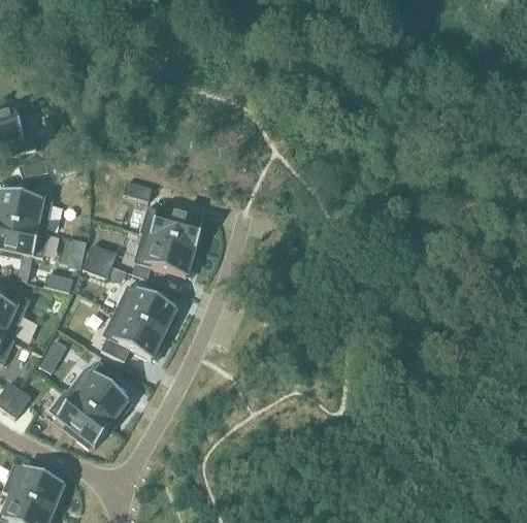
[(0,145),(7,143),(11,156),(36,148),(23,107),(8,112),(7,107),(0,109),(0,145)]
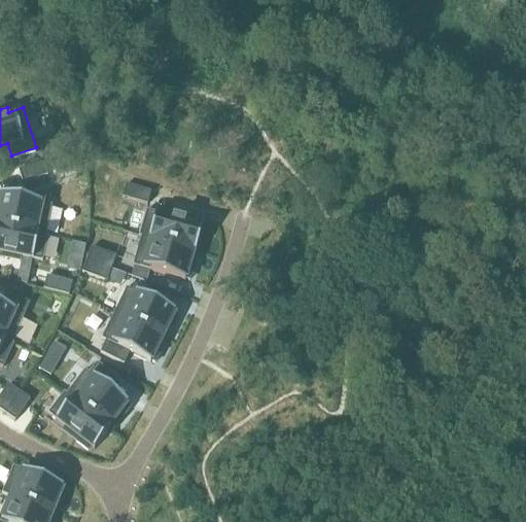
[(70,133),(50,139),(55,151),(74,144),(70,133)]
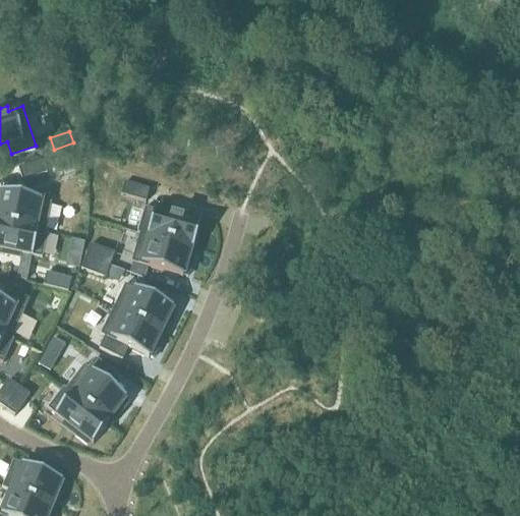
[(81,142),(62,149),(59,165),(78,159),(81,142)]
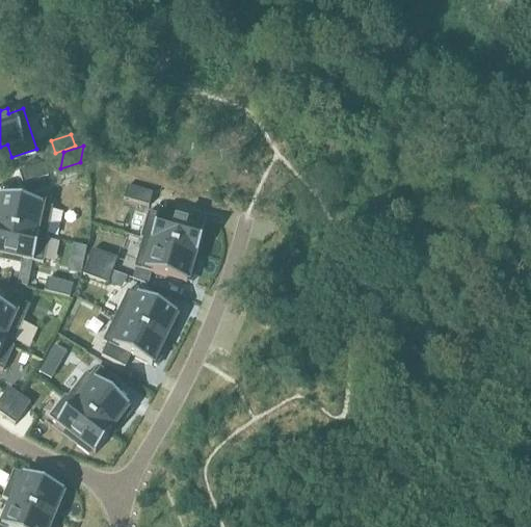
[(44,161),(19,169),(23,182),(49,174),(44,161)]
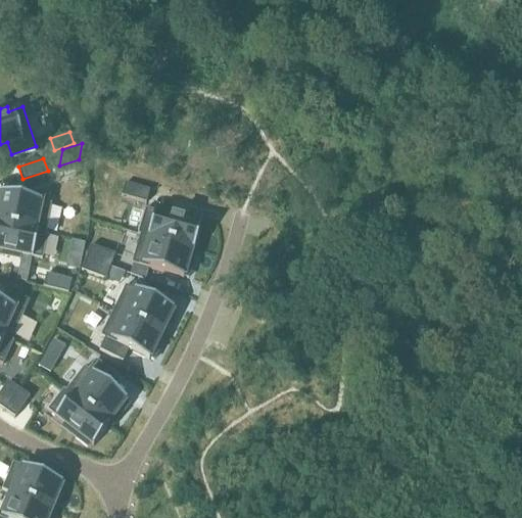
[(125,180),(122,192),(146,200),(150,187),(125,180)]
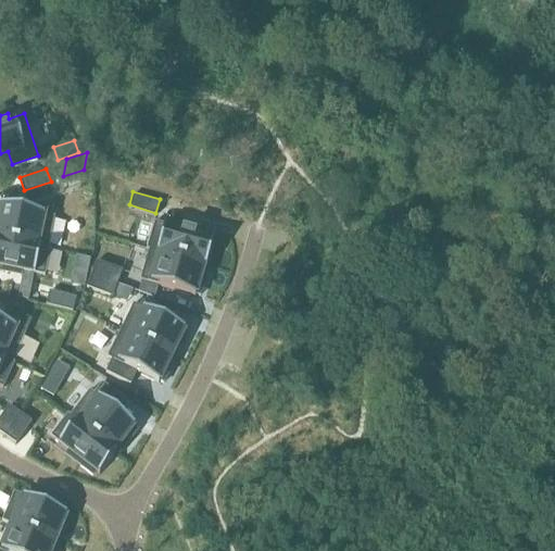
[(0,235),(21,239),(48,246),(49,245),(55,213),(0,201),(0,235)]
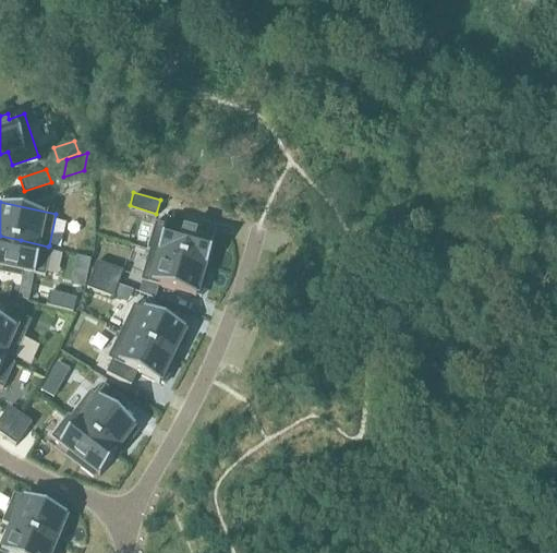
[(155,219),(147,247),(149,248),(150,247),(205,262),(205,263),(207,264),(215,237),(210,236),(212,230),(210,230),(196,226),(195,231),(155,219)]
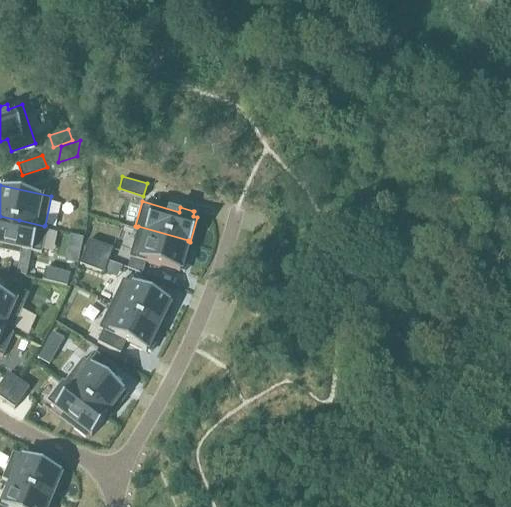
[(0,246),(4,247),(4,243),(21,246),(21,251),(16,271),(26,273),(32,249),(42,251),(47,225),(45,225),(44,226),(19,220),(0,216),(0,246)]
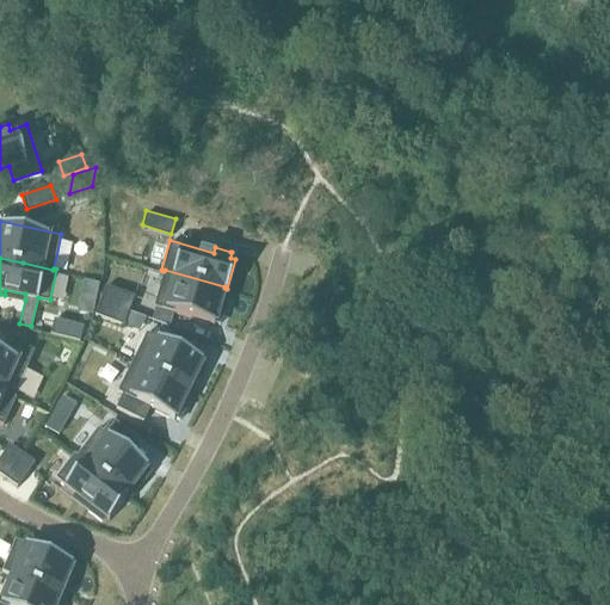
[(164,271),(154,304),(215,321),(215,319),(221,321),(226,303),(221,302),(225,288),(225,286),(165,270),(164,271)]
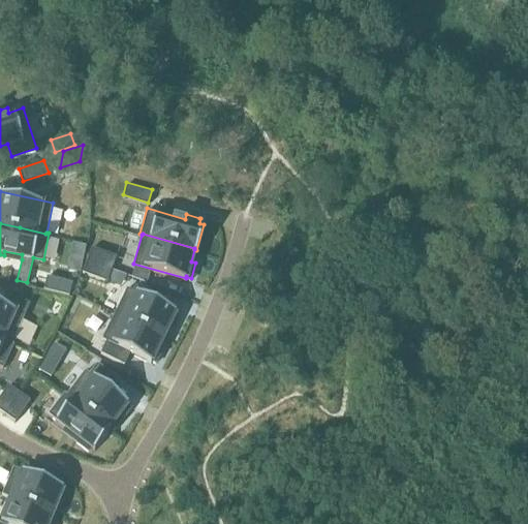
[(70,251),(84,253),(86,243),(72,240),(70,251)]
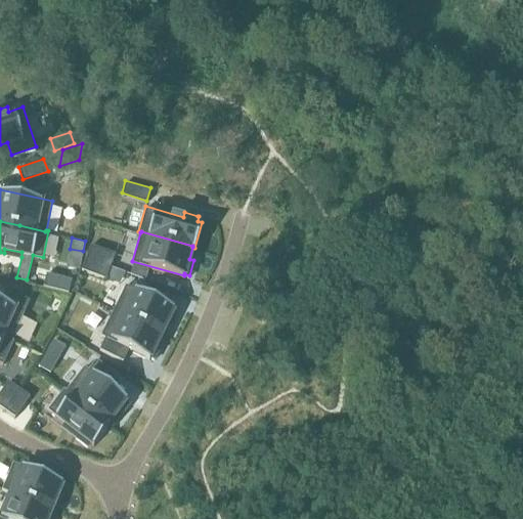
[(91,242),(86,254),(111,264),(116,252),(91,242)]
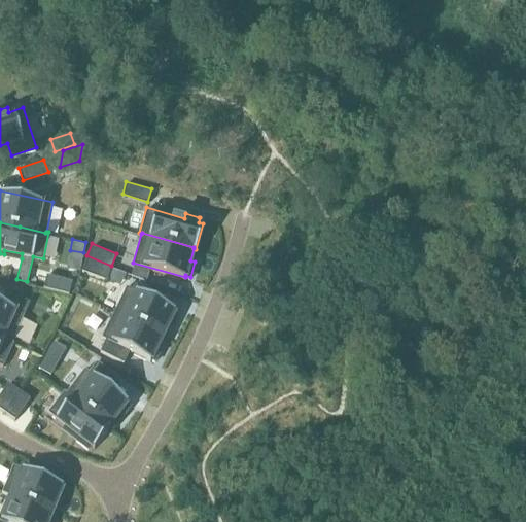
[(86,255),(81,268),(106,278),(111,266),(86,255)]
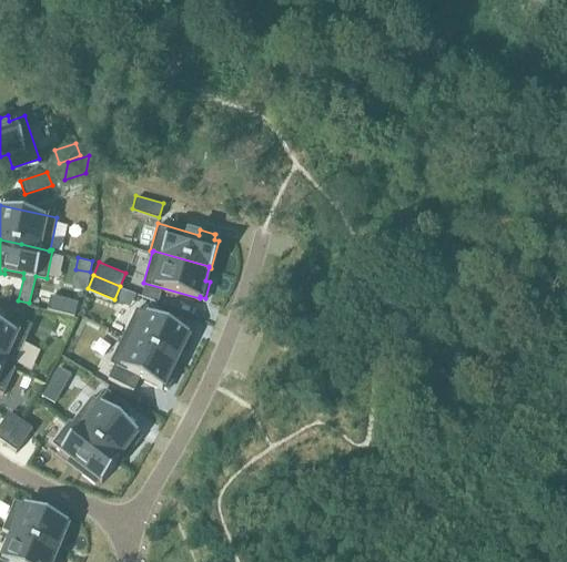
[(50,293),(47,307),(73,314),(78,300),(50,293)]
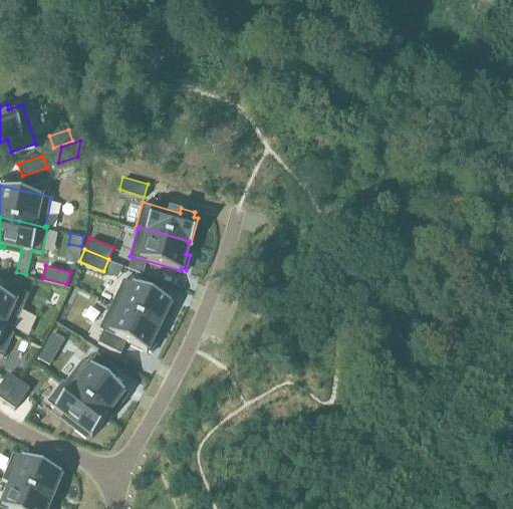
[(123,277),(111,302),(159,325),(165,314),(169,316),(174,305),(170,303),(171,301),(123,277)]
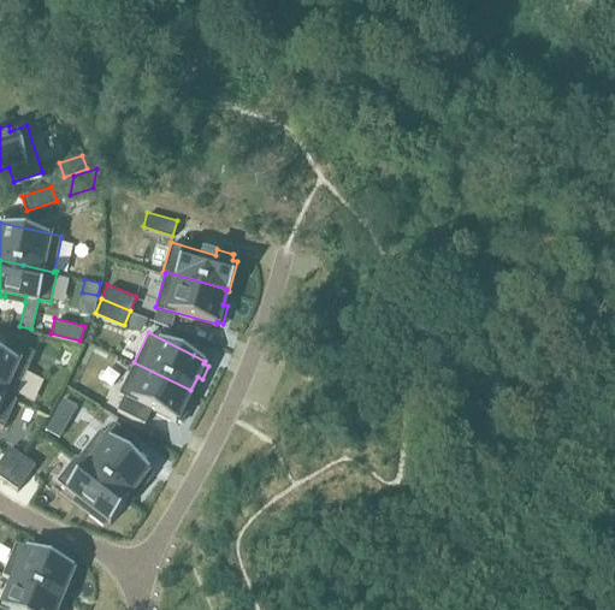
[(0,391),(13,397),(15,396),(35,350),(7,338),(1,351),(0,351),(0,391)]
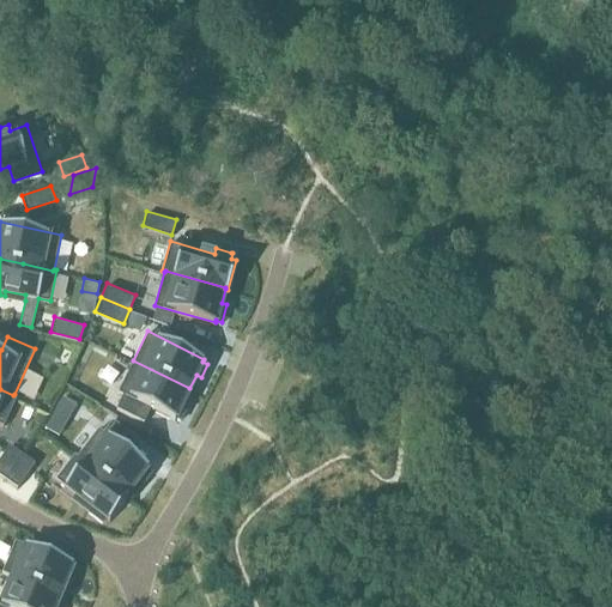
[(123,393),(117,406),(144,420),(151,406),(175,418),(176,416),(181,418),(187,405),(183,402),(189,388),(133,360),(119,390),(123,393)]
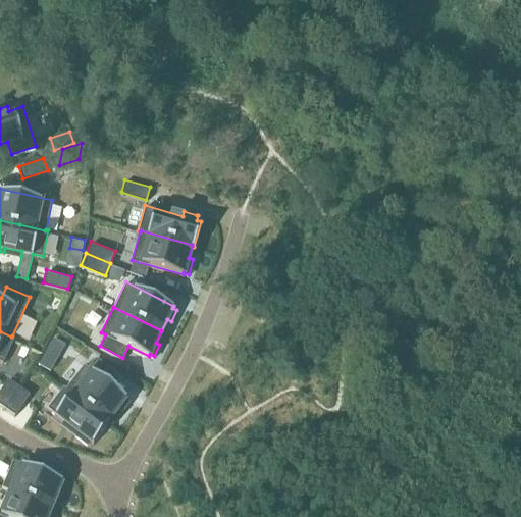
[(0,359),(3,361),(14,337),(12,335),(11,337),(0,331),(0,359)]
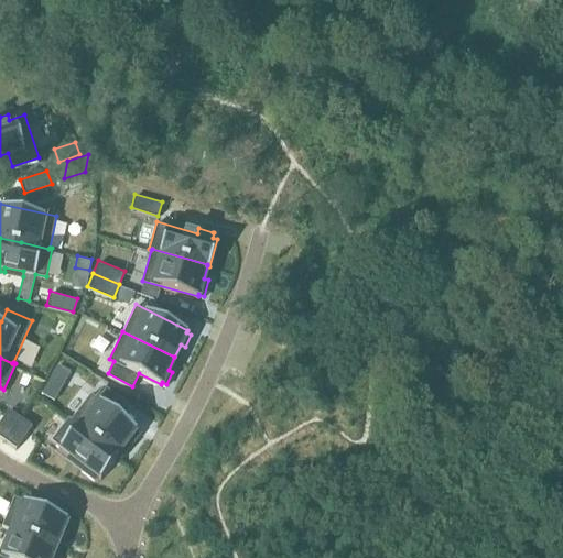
[(65,380),(72,370),(58,362),(52,373),(65,380)]
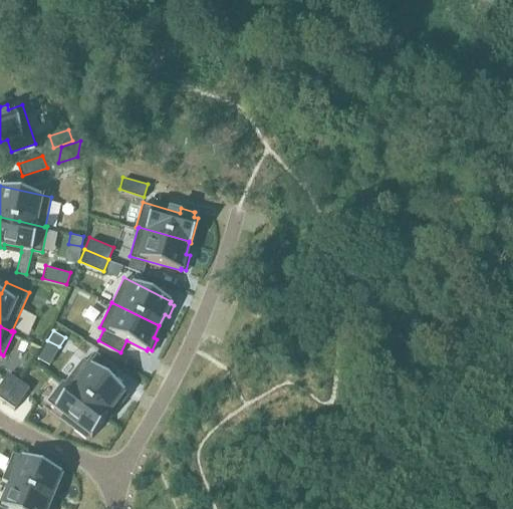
[(65,380),(64,382),(106,414),(106,413),(114,404),(117,407),(126,395),(123,392),(124,390),(107,376),(114,366),(94,350),(86,360),(83,357),(65,380)]
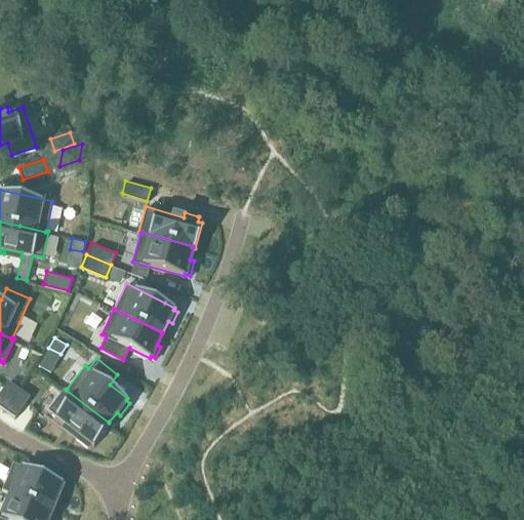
[(9,380),(0,391),(0,405),(4,408),(19,388),(9,380)]
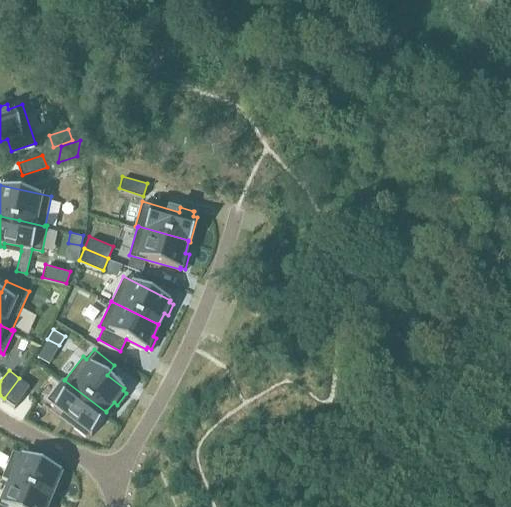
[(19,378),(4,398),(15,406),(30,385),(19,378)]
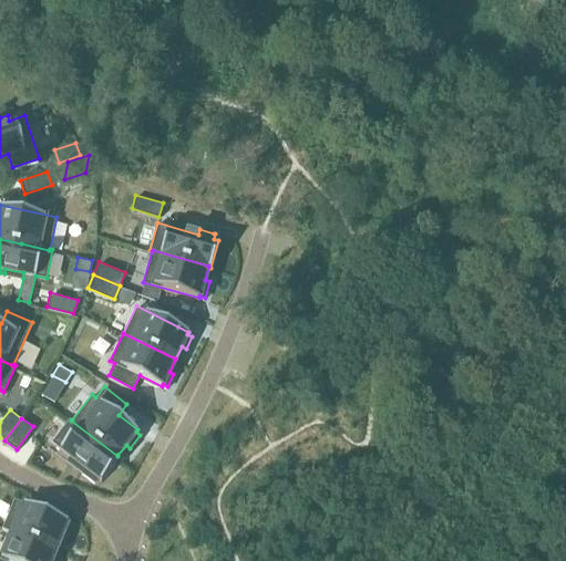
[(70,418),(52,440),(85,467),(82,470),(94,480),(98,476),(102,479),(120,457),(117,455),(117,456),(71,421),(72,419),(70,418)]
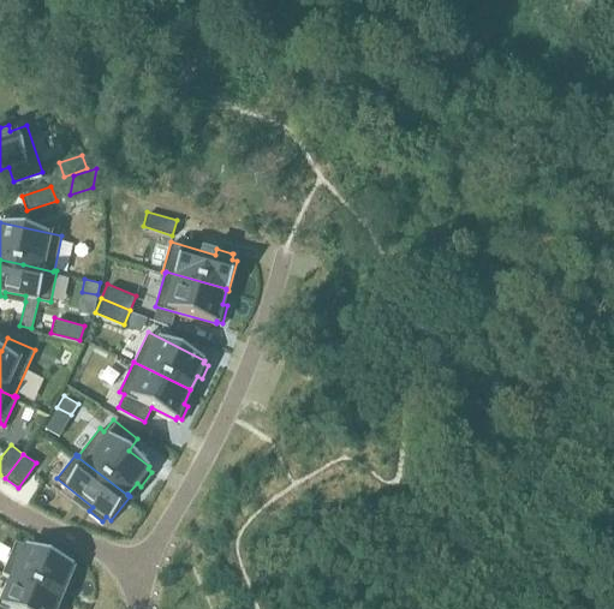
[(16,541),(3,572),(13,577),(13,575),(61,595),(67,580),(72,583),(78,569),(73,567),(75,565),(16,541)]
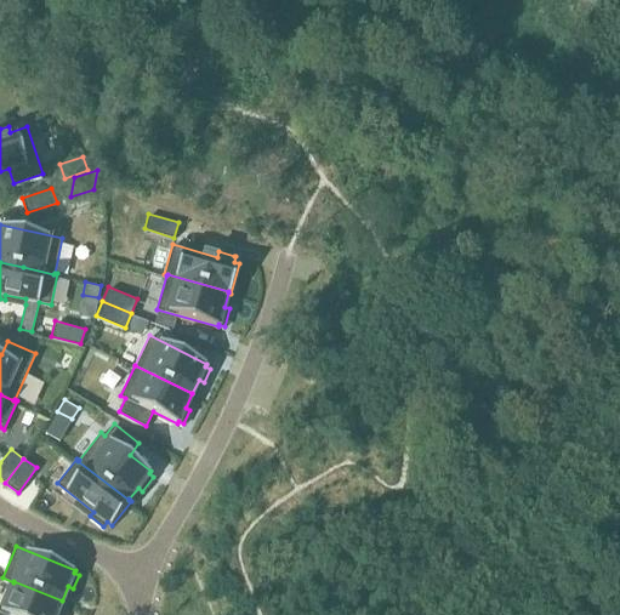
[(0,609),(0,614),(56,614),(62,601),(13,581),(13,582),(1,610),(0,609)]
